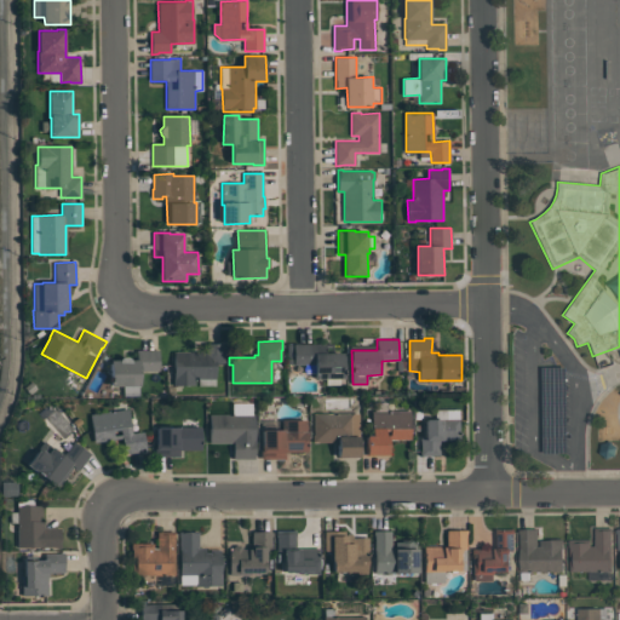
[(174,351),(202,351),(202,343),(224,343),(224,363),(216,363),(216,385),(199,385),(199,379),(194,379),(194,385),(174,385),(174,351)]
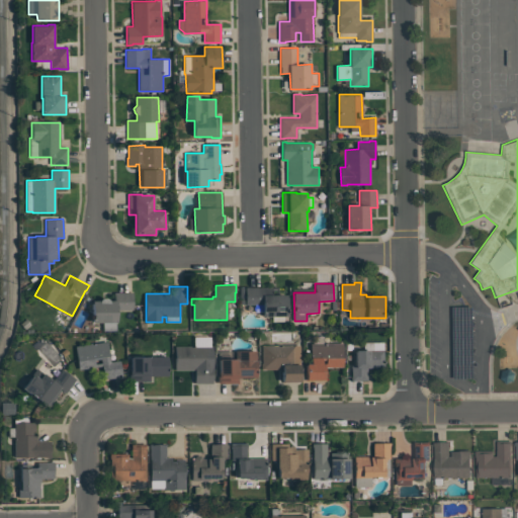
[(278,295),(287,295),(287,317),(264,317),(264,305),(246,305),(246,304),(240,304),(240,287),(278,286),(278,295)]
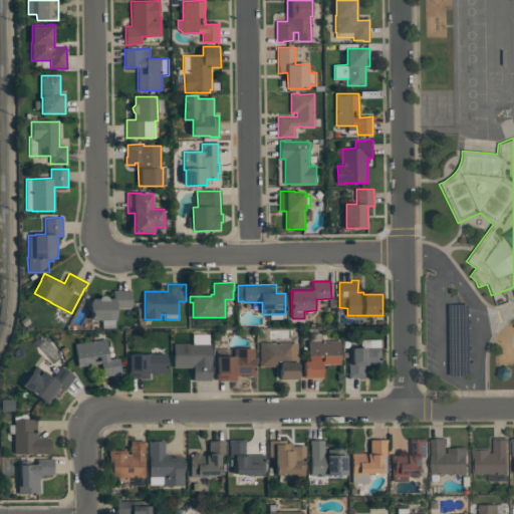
[(99,299),(100,297),(101,296),(102,295),(104,295),(105,295),(107,296),(108,297),(109,298),(113,298),(113,290),(132,290),(132,307),(117,307),(117,319),(115,320),(115,328),(102,328),(102,320),(93,320),(92,299),(99,299)]
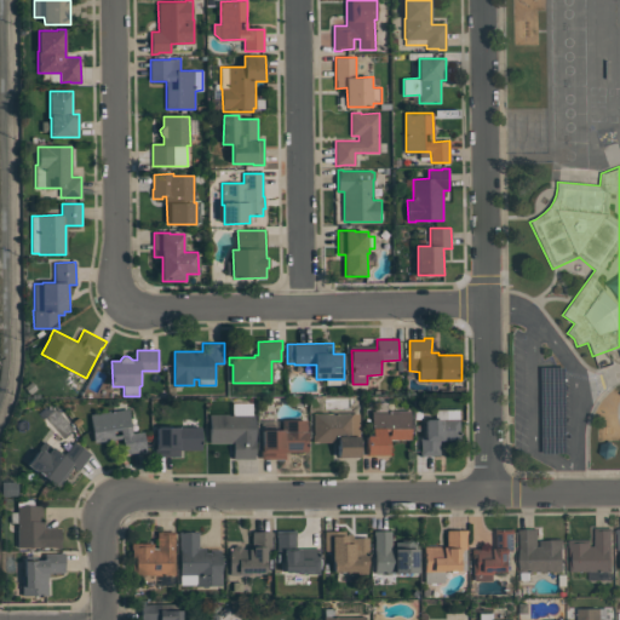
[(256,414),(256,459),(234,459),(234,443),(210,443),(210,414),(233,414),(233,403),(252,403),(252,414),(256,414)]
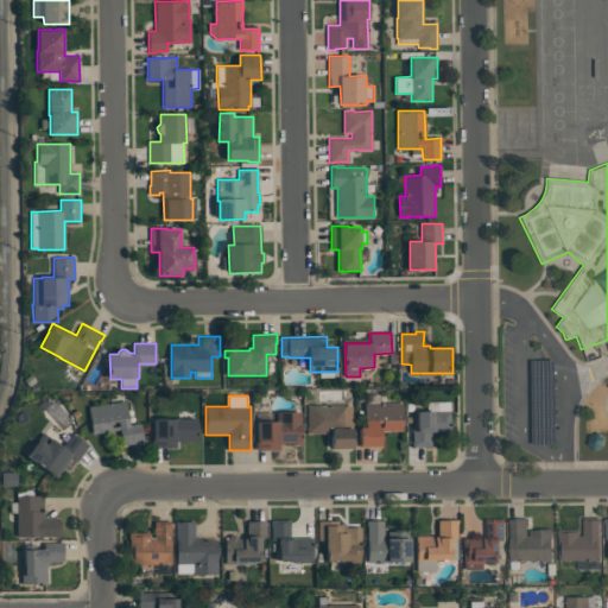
[(89,406),(127,400),(130,425),(141,423),(144,442),(122,445),(120,430),(93,434),(89,406)]
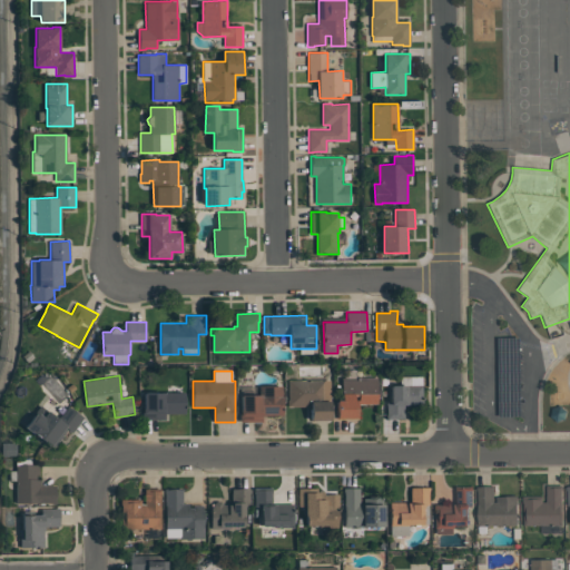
[(422,405),(404,404),(403,419),(386,419),(386,415),(387,415),(387,403),(392,403),(392,385),(400,385),(400,376),(423,376),(422,405)]
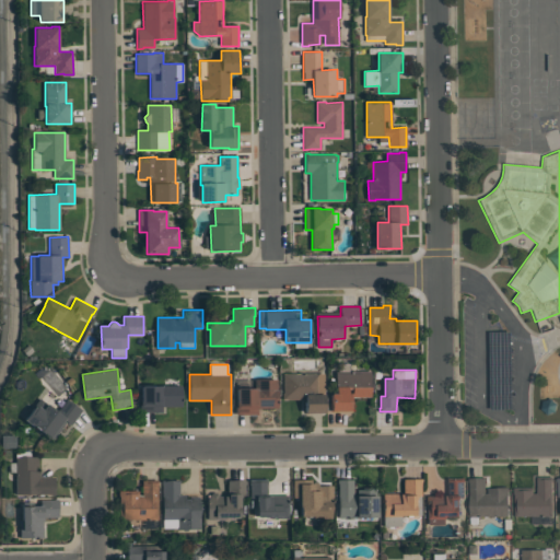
[(371,371),(371,397),(352,397),(352,411),(330,411),(330,394),(337,394),(336,371),(371,371)]
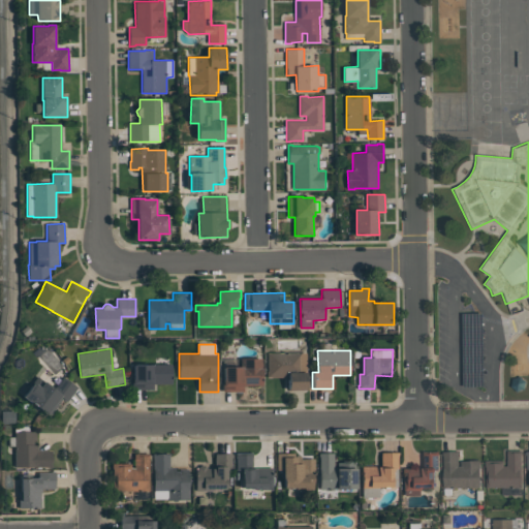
[(267,377),(267,371),(268,371),(268,353),(306,352),(307,372),(308,372),(309,390),(289,391),(289,379),(286,379),(286,377),(267,377)]
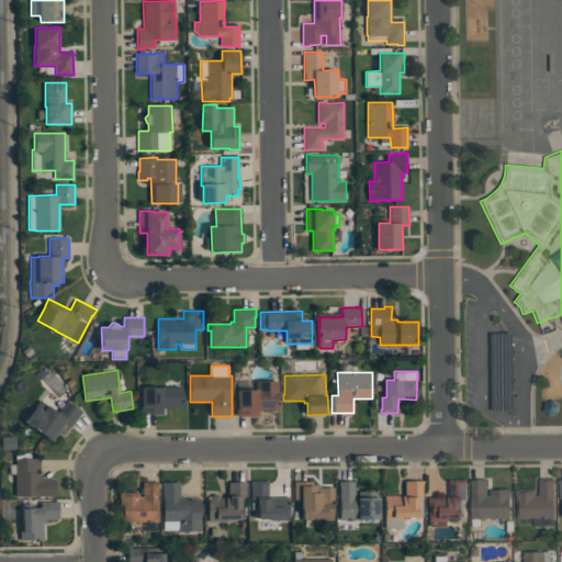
[(278,381),(279,409),(259,409),(259,416),(237,416),(237,406),(238,406),(238,390),(256,390),(256,381),(278,381)]
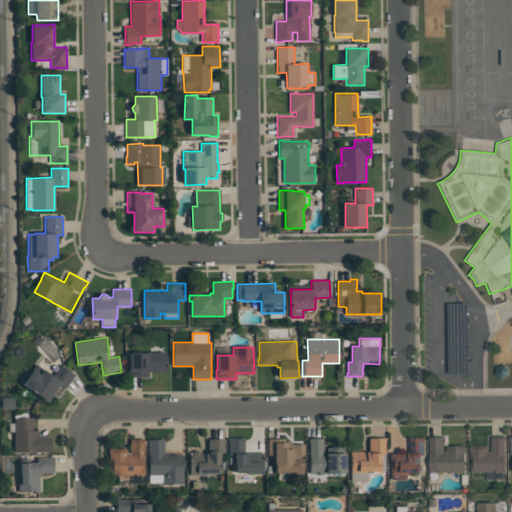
[(167,352),(167,371),(148,371),(148,377),(128,377),(128,368),(129,368),(129,353),(148,353),(148,352),(167,352)]
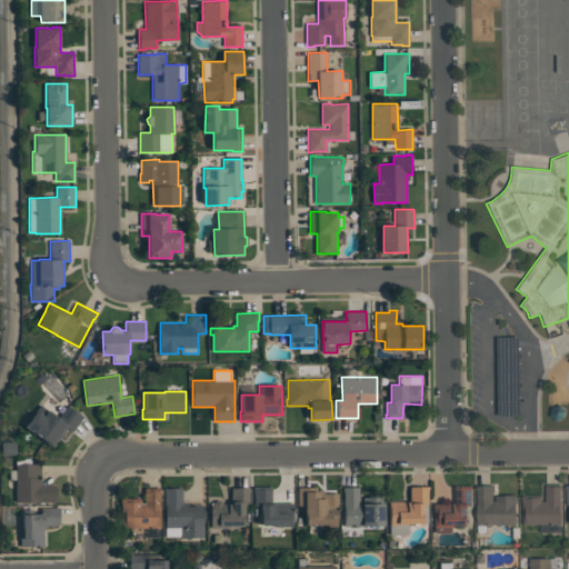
[(25,426),(35,412),(36,412),(41,406),(49,411),(49,410),(58,418),(68,405),(83,417),(72,431),(68,428),(52,448),(36,435),(36,433),(25,426)]
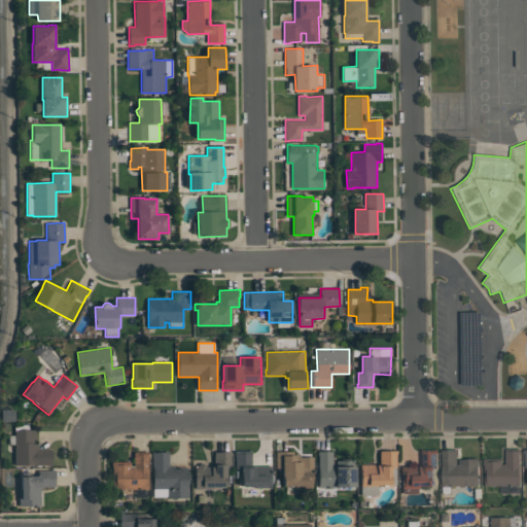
[(15,465),(14,430),(35,429),(35,438),(33,438),(33,444),(37,444),(37,449),(51,449),(51,464),(15,465)]
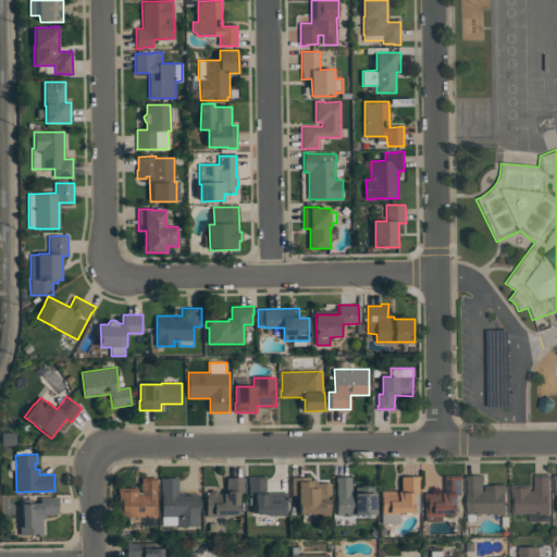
[(463,474),(463,481),(462,481),(462,494),(460,494),(460,496),(459,496),(459,512),(444,512),(444,516),(442,516),(442,521),(426,521),(426,516),(424,516),(424,493),(445,493),(445,474),(463,474)]
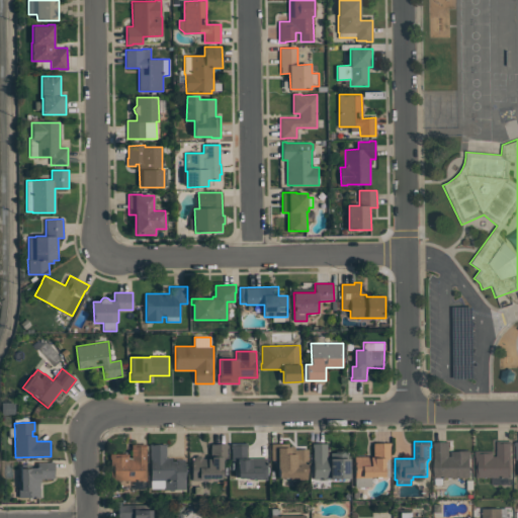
[(477,478),(477,456),(476,456),(476,451),(494,450),(494,456),(498,456),(498,441),(512,441),(512,447),(512,477),(477,478)]
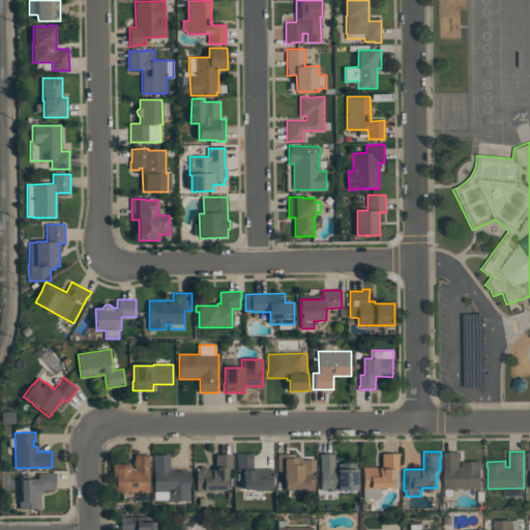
[(244,489),(244,473),(243,473),(243,471),(237,471),(237,458),(236,458),(236,453),(253,452),(253,469),(272,468),(272,490),(256,491),(256,489),(244,489)]
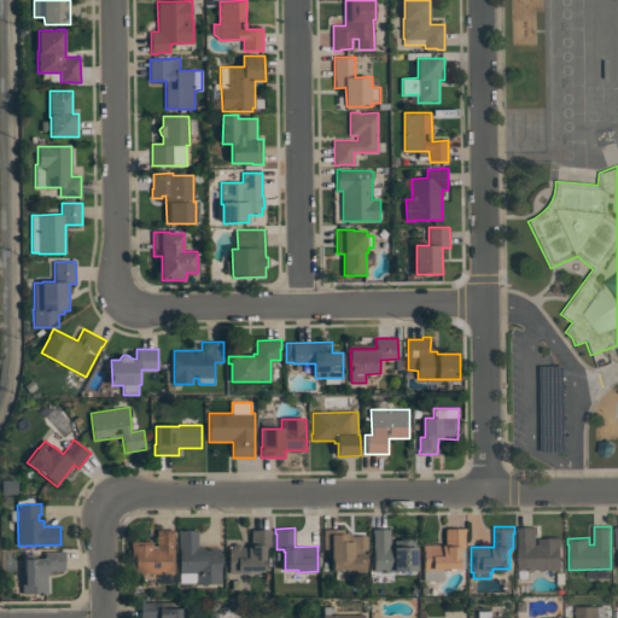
[(465,528),(465,547),(466,547),(466,569),(443,569),(444,581),(424,581),(424,544),(438,544),(438,546),(442,546),(442,544),(445,544),(445,528),(465,528)]
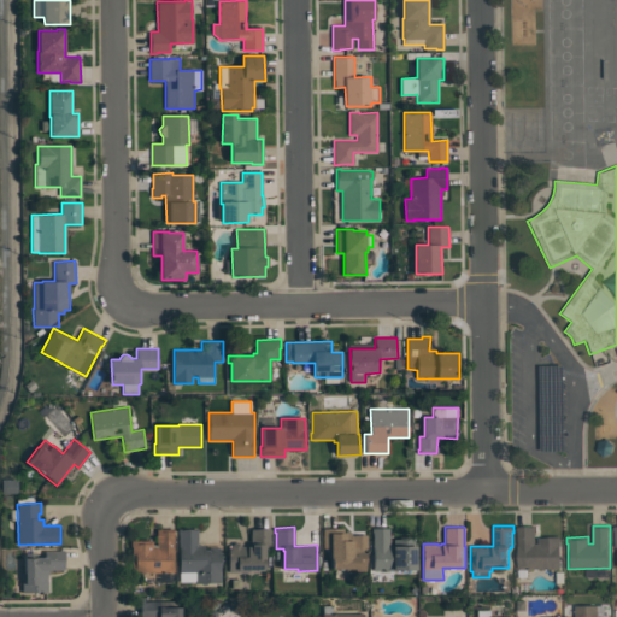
[(562,536),(562,542),(559,542),(560,569),(528,569),(528,577),(519,577),(518,532),(517,532),(517,527),(535,527),(535,544),(539,544),(539,538),(562,536)]
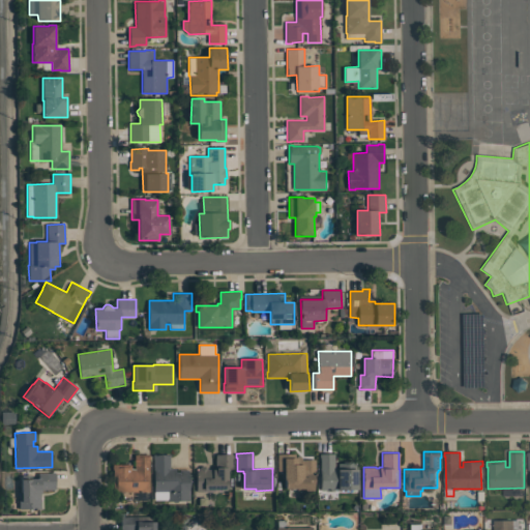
[(112,464),(130,464),(130,470),(135,470),(135,454),(149,453),(149,458),(148,458),(149,492),(113,492),(113,469),(112,469),(112,464)]
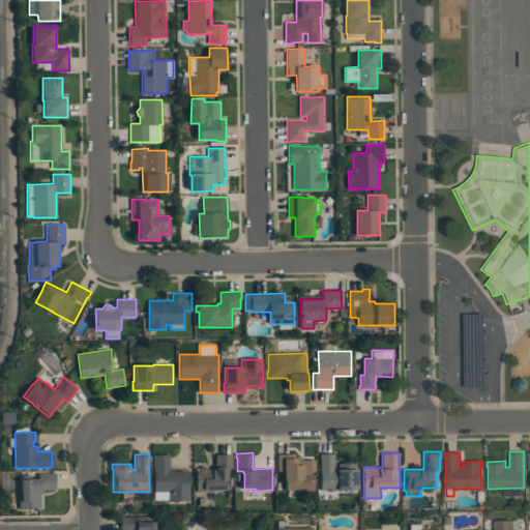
[(169,453),(170,468),(175,468),(175,469),(188,469),(188,500),(178,500),(177,502),(173,502),(172,500),(168,501),(168,499),(154,500),(153,470),(154,470),(154,458),(153,458),(153,454),(169,453)]
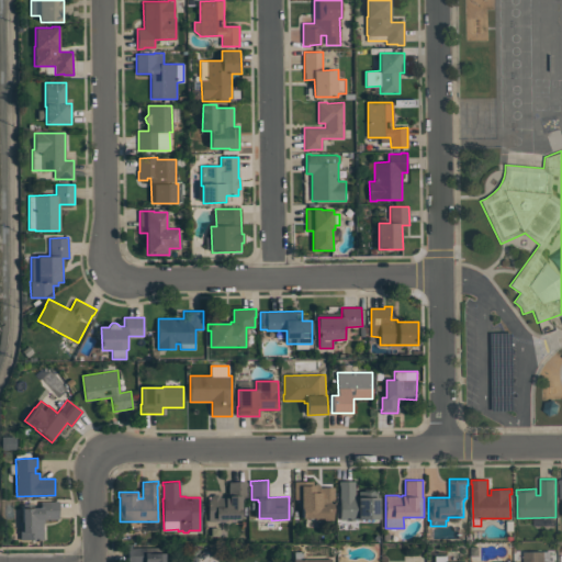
[(334,486),(335,497),(333,497),(333,503),(334,503),(334,519),(315,519),(315,517),(304,517),(304,508),(302,508),(302,498),(294,498),(294,481),(306,481),(306,485),(315,485),(315,484),(319,484),(321,487),(334,486)]
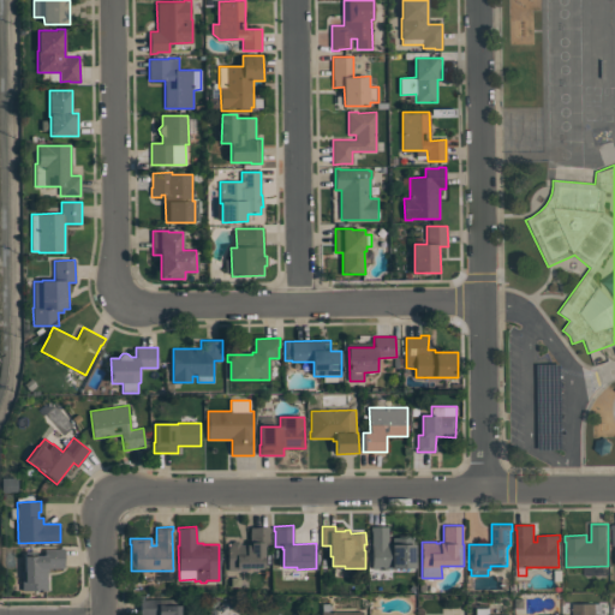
[(416,535),(416,567),(372,568),(371,530),(370,530),(370,526),(388,526),(388,543),(392,543),(392,537),(399,537),(398,535),(416,535)]
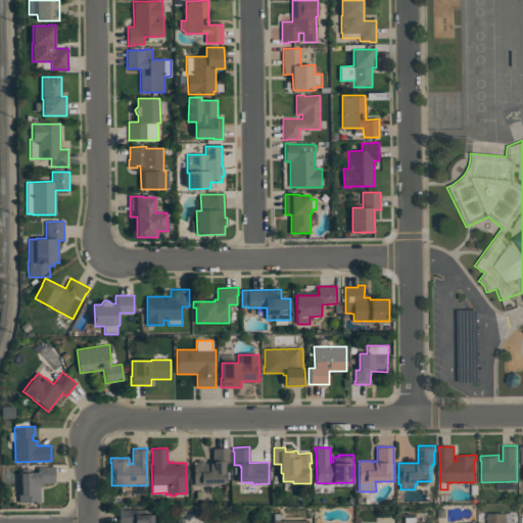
[(226,482),(210,482),(210,484),(193,485),(193,463),(195,463),(198,460),(202,460),(205,463),(212,463),(212,448),(230,448),(230,452),(229,452),(229,462),(226,462),(226,482)]
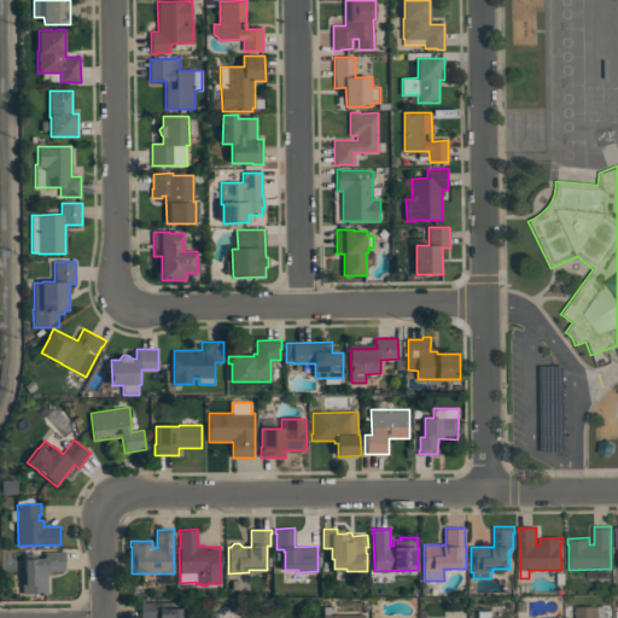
[(22,593),(22,573),(25,573),(24,558),(44,558),(44,557),(45,557),(45,552),(59,552),(59,551),(64,551),(64,570),(47,571),(47,593),(22,593)]
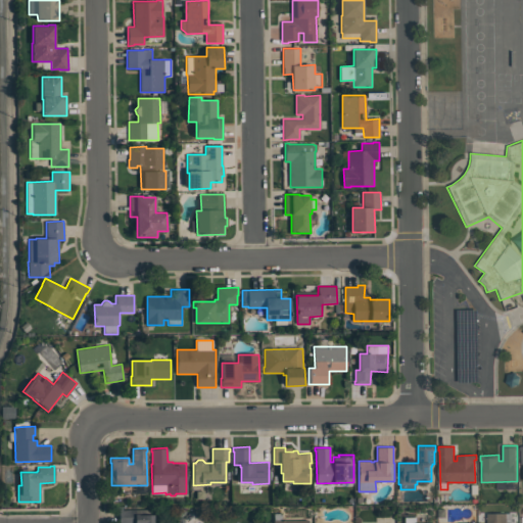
[(153,515),(153,522),(120,522),(120,509),(134,509),(134,514),(139,514),(139,515),(153,515)]
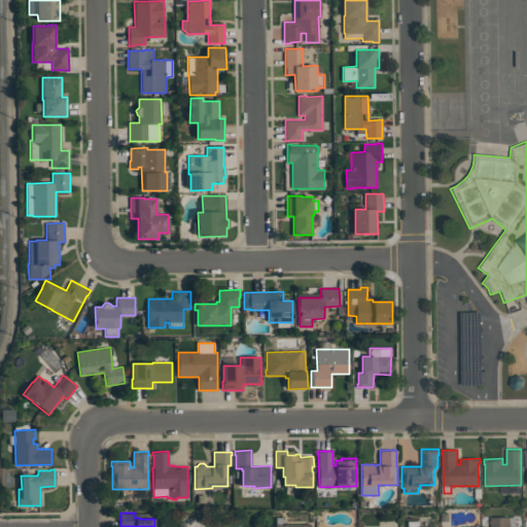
[(275,526),(276,517),(283,517),(283,524),(311,524),(311,526),(275,526)]
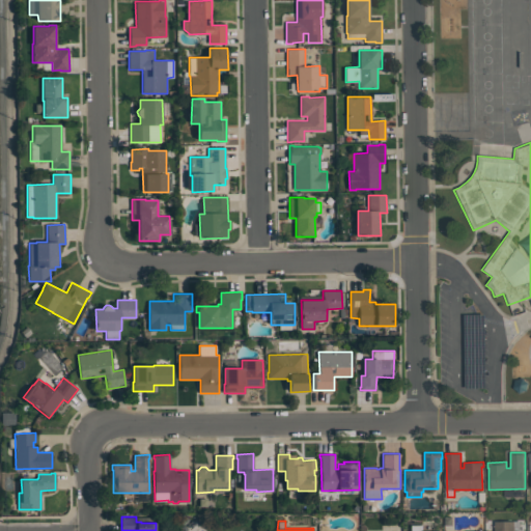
[(496,530),(496,521),(514,521),(514,530),(496,530)]
